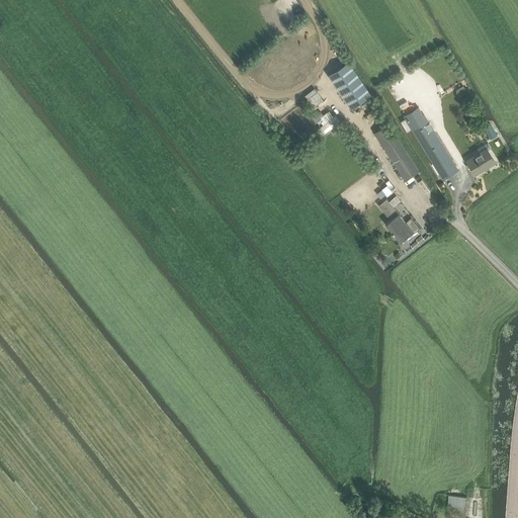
[(348,61),(328,74),(351,107),(371,94),(348,61)]
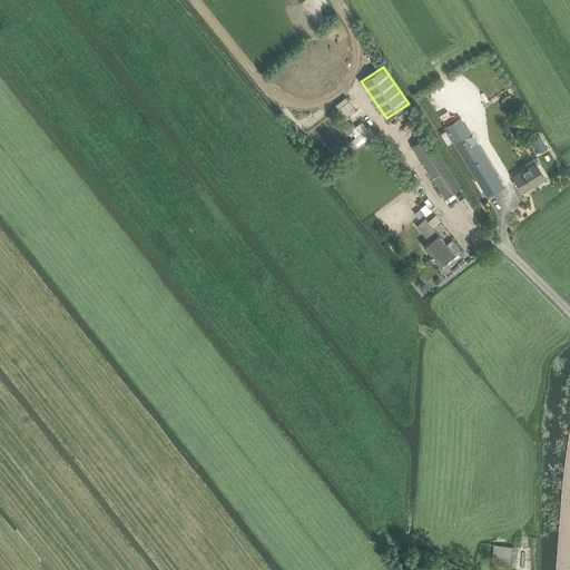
[(510,94),(502,98),(507,106),(514,101),(510,94)]
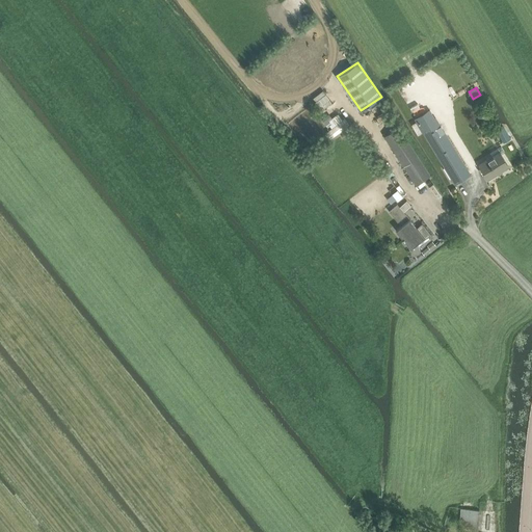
[(455,184),(471,175),(430,109),(415,118),(455,184)]
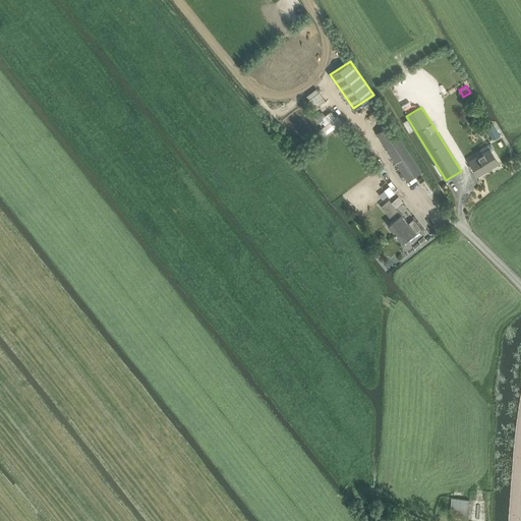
[(379,116),(384,123),(388,120),(379,108),(369,114),(373,120),(379,116)]
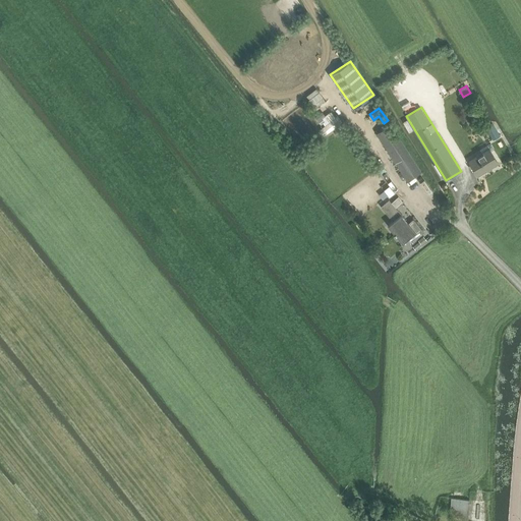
[(319,130),(324,136),(342,121),(337,116),(319,130)]
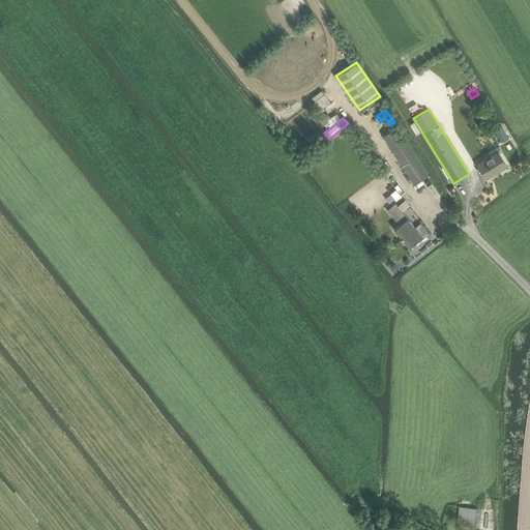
[(502,126),(495,130),(502,142),(508,138),(502,126)]
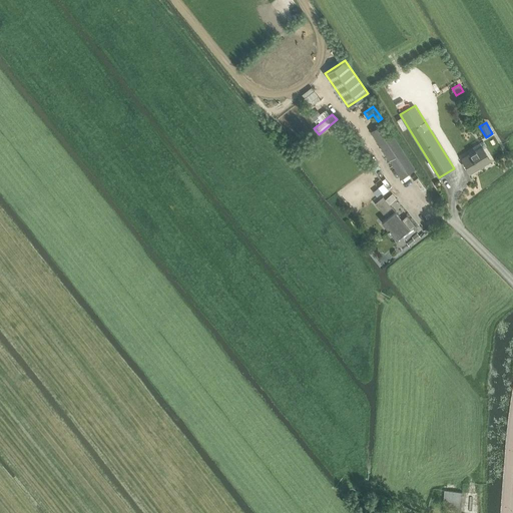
[(392,134),(389,136),(381,124),(371,131),(401,177),(415,169),(392,134)]
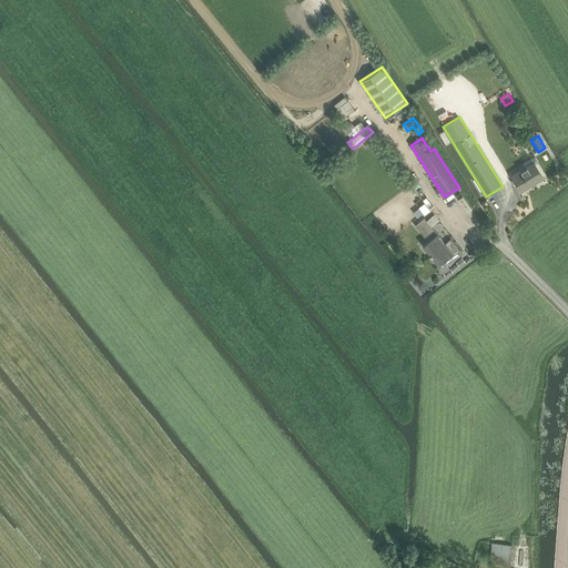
[(520,191),(543,178),(534,162),(511,175),(520,191)]
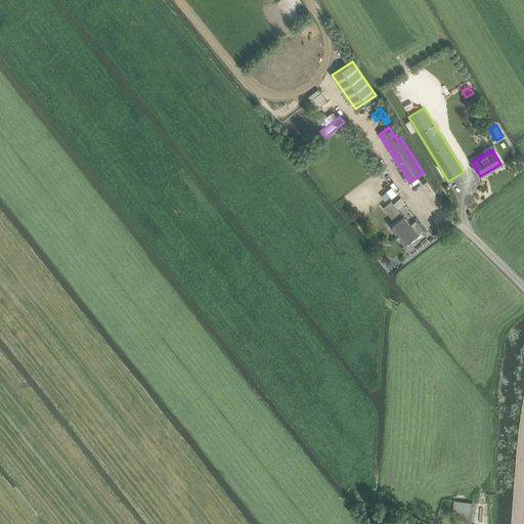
[(385,167),(379,171),(383,176),(388,172),(385,167)]
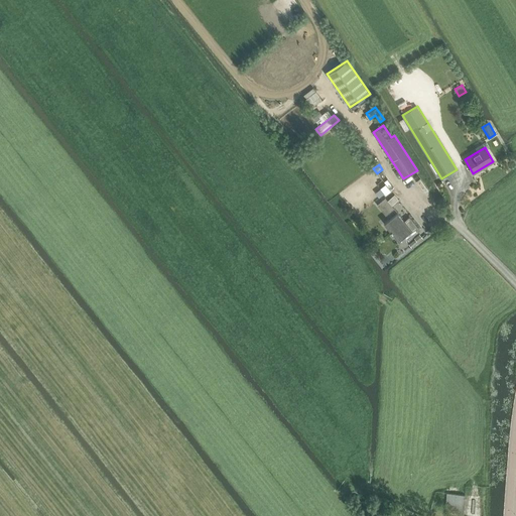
[(385,184),(375,194),(379,198),(381,196),(385,194),(386,196),(391,191),(385,184)]
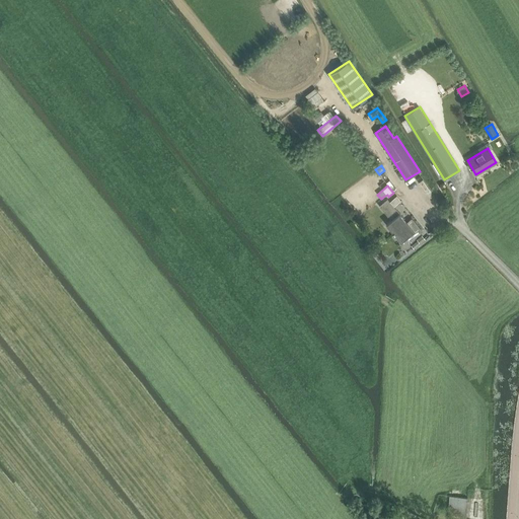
[(408,223),(393,207),(400,201),(396,196),(389,202),(387,199),(379,206),(391,220),(386,224),(394,234),(408,223)]
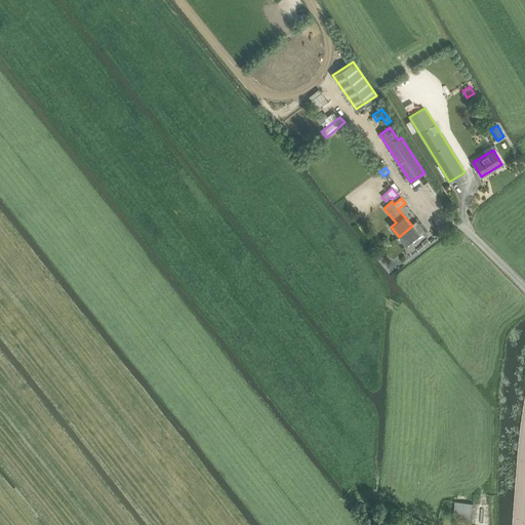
[(410,240),(414,244),(427,234),(416,221),(412,226),(399,237),(405,244),(410,240)]
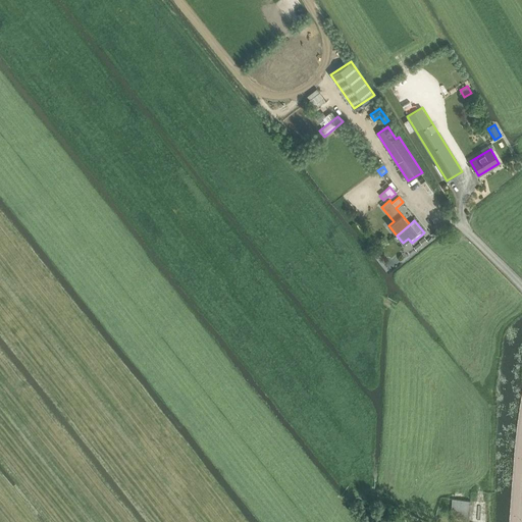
[(420,242),(414,247),(417,249),(417,250),(429,241),(428,240),(426,237),(420,241),(420,242)]
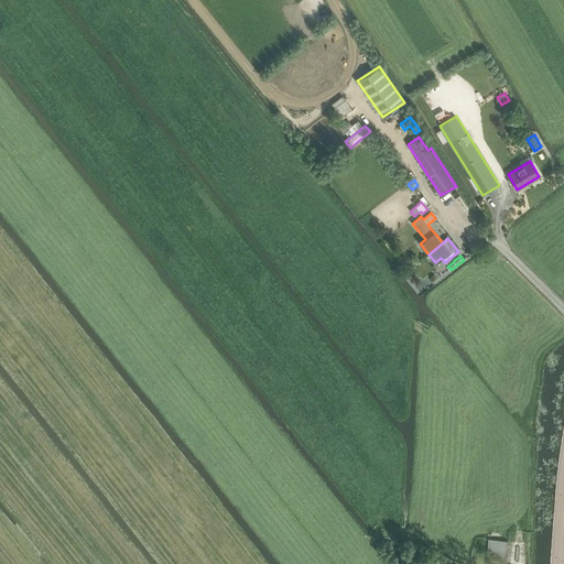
[(507,563),(508,540),(488,539),(487,562),(507,563)]
